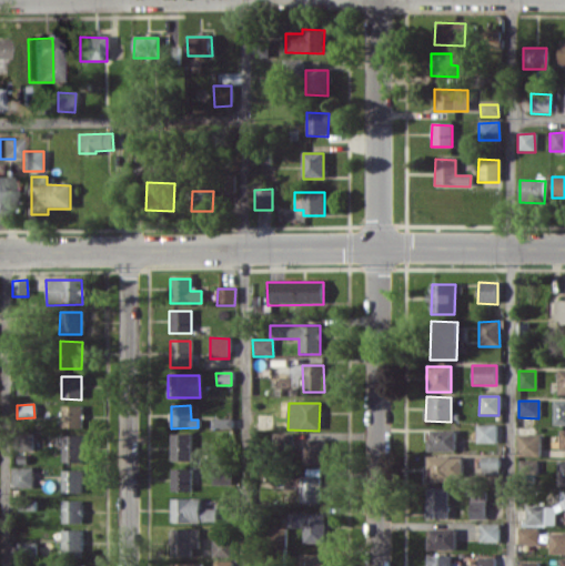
[(81,428),(81,406),(61,406),(61,428),(81,428)]
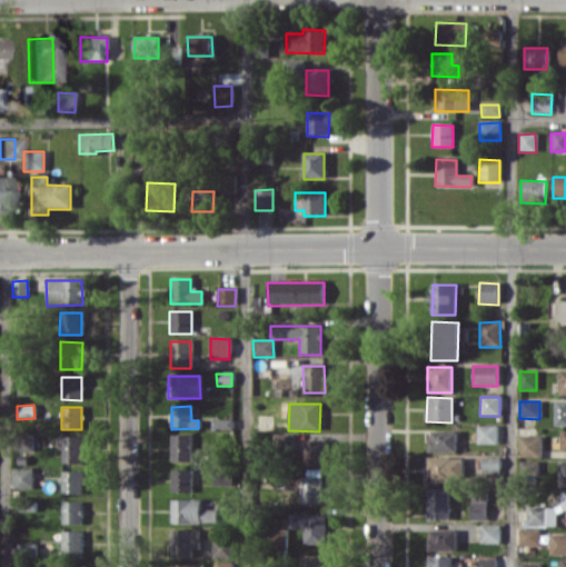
[(496,428),(482,427),(482,445),(496,445),(496,428)]
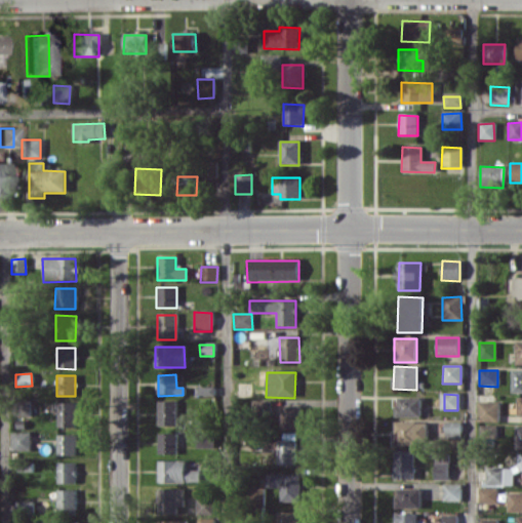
[(395,417),(419,418),(419,399),(396,399),(395,417)]
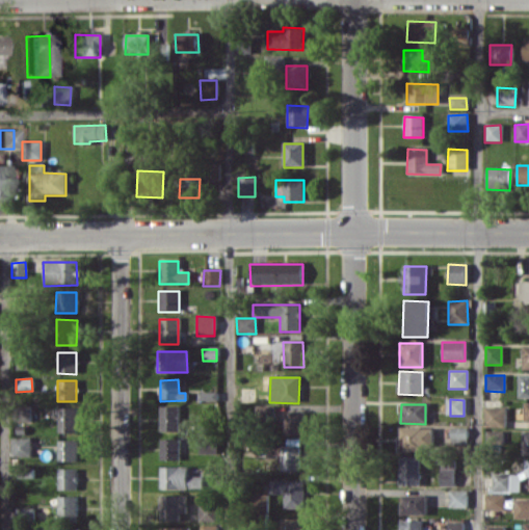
[(159,432),(178,432),(178,407),(159,407),(159,432)]
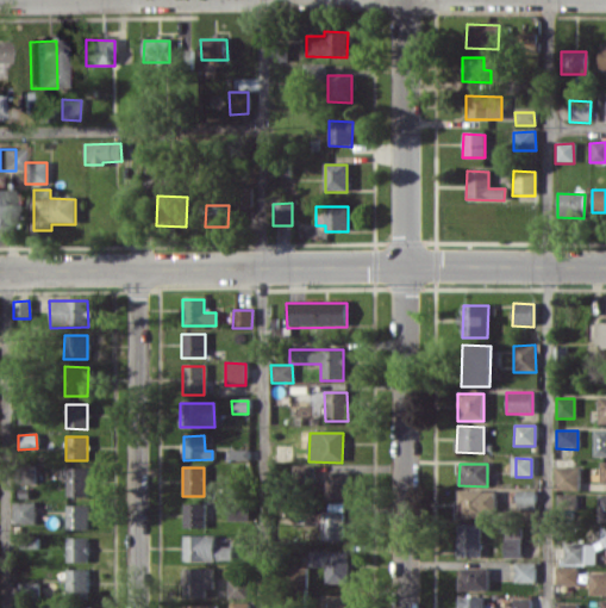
[(86,469),(66,470),(66,498),(87,498),(86,469)]
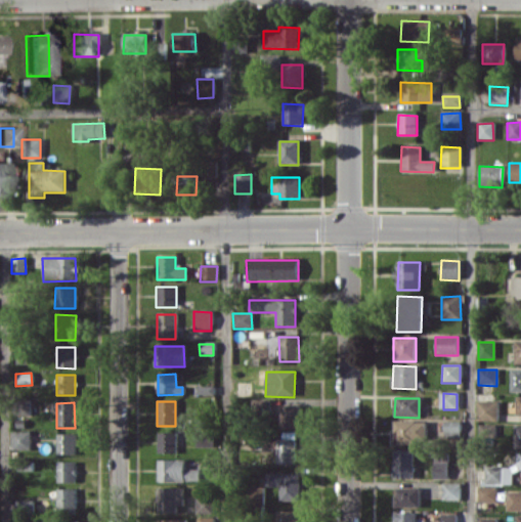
[(498,402),(477,402),(477,422),(498,422),(498,402)]
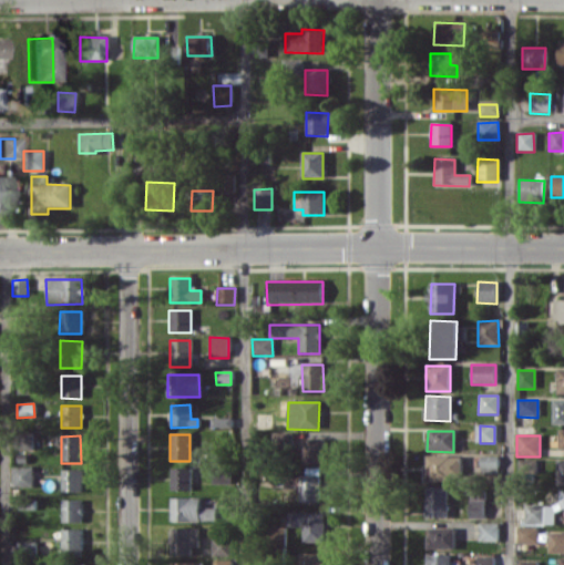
[(322,465),(324,440),(300,440),(299,465),(322,465)]
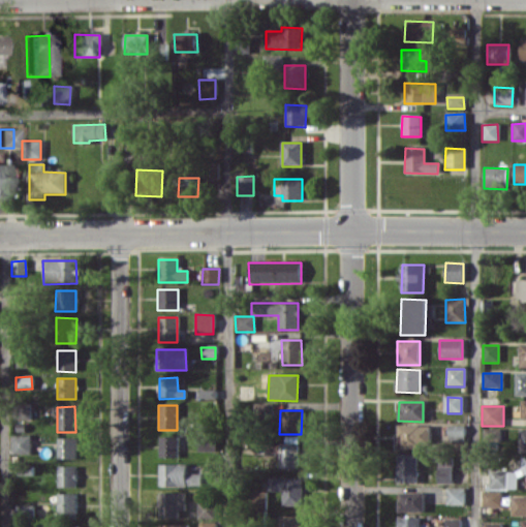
[(429,427),(397,426),(397,450),(429,450),(429,427)]
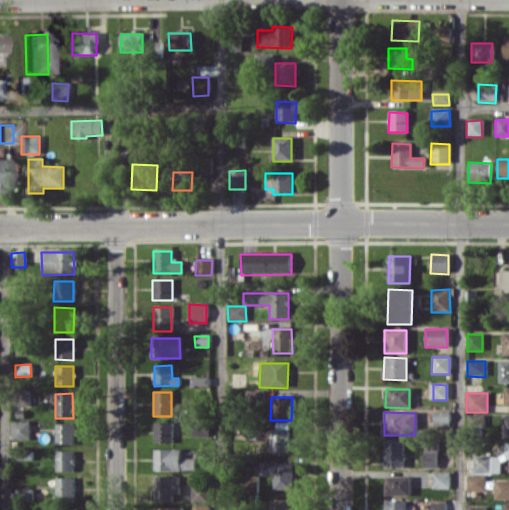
[(433,429),(449,429),(450,413),(433,412),(433,429)]
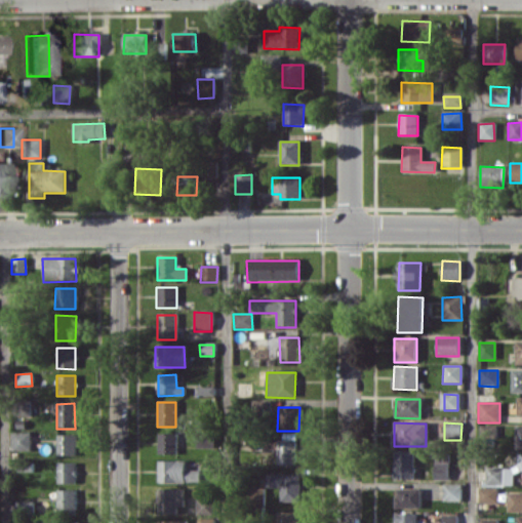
[(478,442),(498,443),(498,427),(479,427),(478,442)]
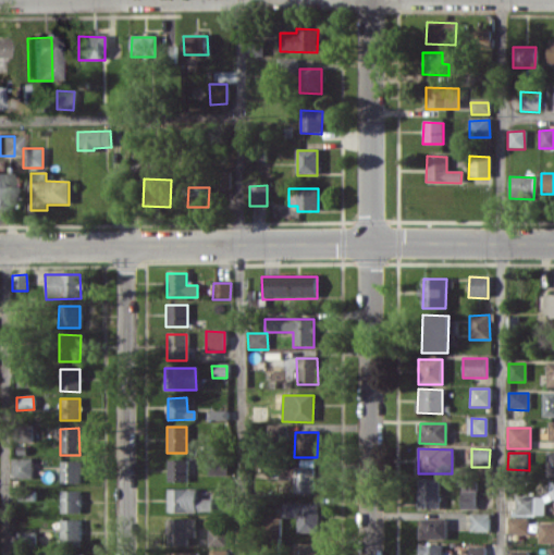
[(12,479),(32,478),(31,459),(11,460),(12,479)]
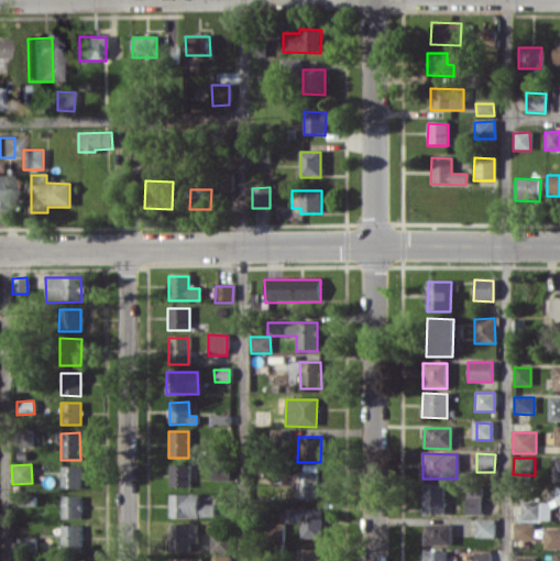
[(296,473),(296,499),(317,499),(318,465),(303,465),(302,473),(296,473)]
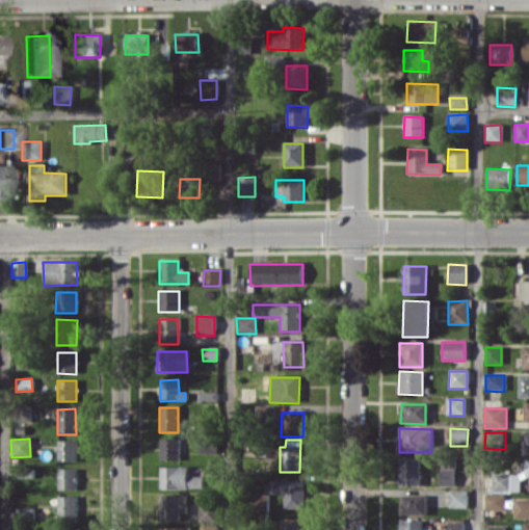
[(178,461),(179,441),(160,441),(159,460),(178,461)]
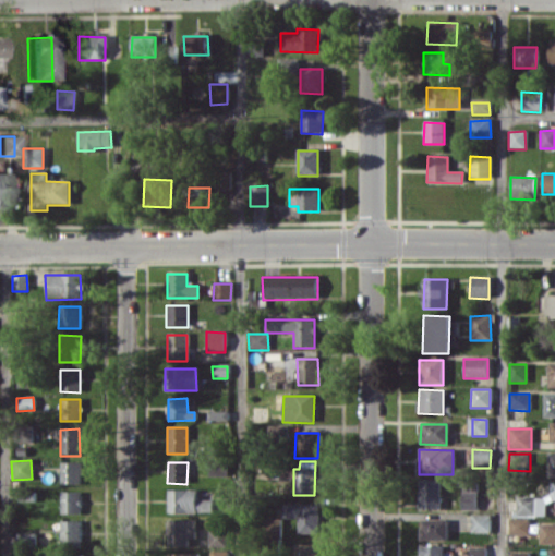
[(60,463),(60,485),(81,485),(80,463),(60,463)]
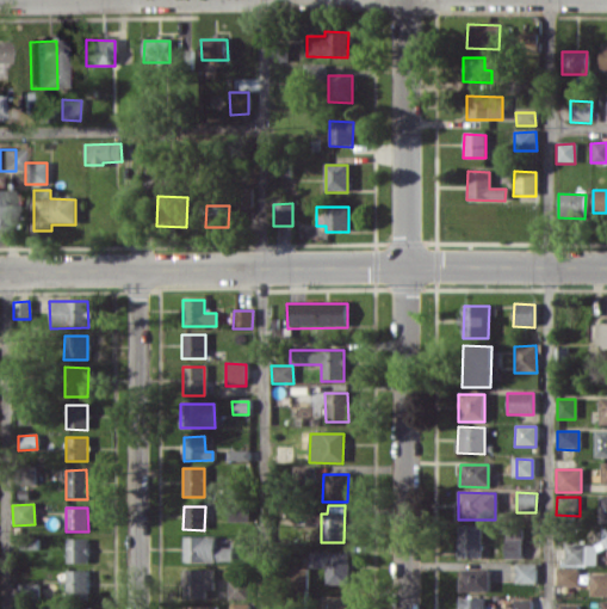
[(227,523),(248,522),(248,508),(227,508),(227,523)]
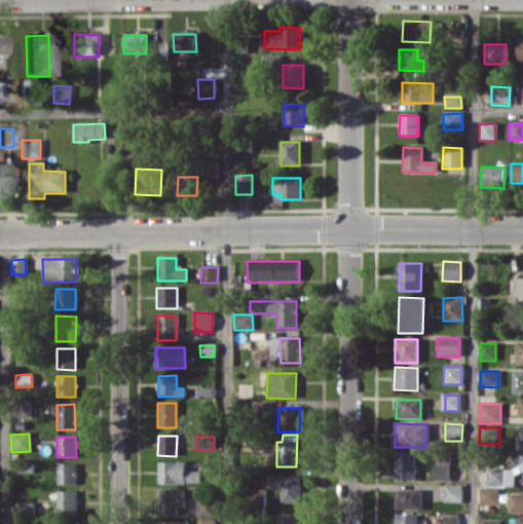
[(414,452),(395,452),(396,481),(414,481),(414,452)]
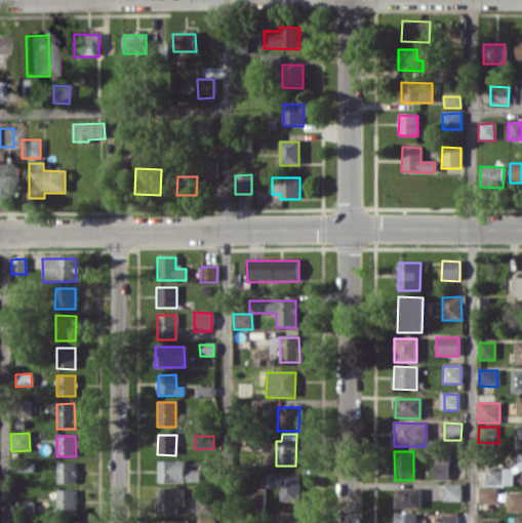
[(434,481),(448,481),(448,457),(434,457),(434,481)]
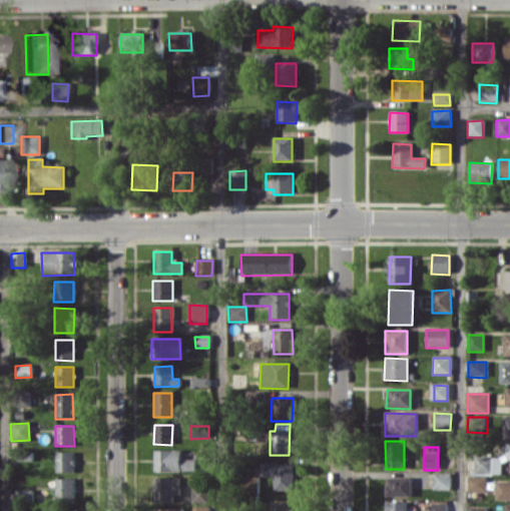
[(153,473),(194,472),(194,460),(179,460),(179,451),(152,451),(153,473)]
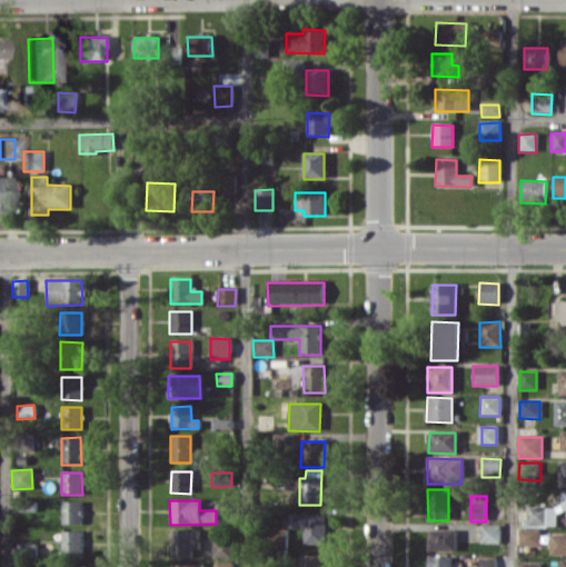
[(61,526),(81,525),(81,503),(61,503),(61,526)]
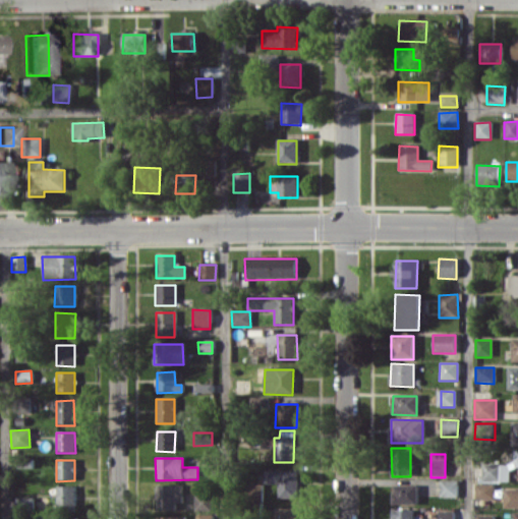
[(481,482),(508,481),(507,465),(480,465),(481,482)]
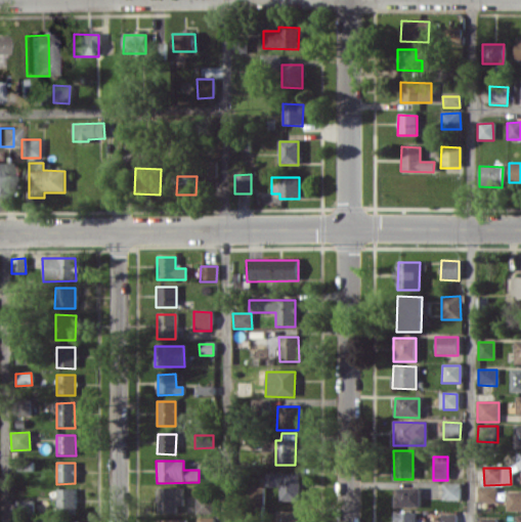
[(278,502),(298,503),(299,475),(266,474),(265,487),(279,488),(278,502)]
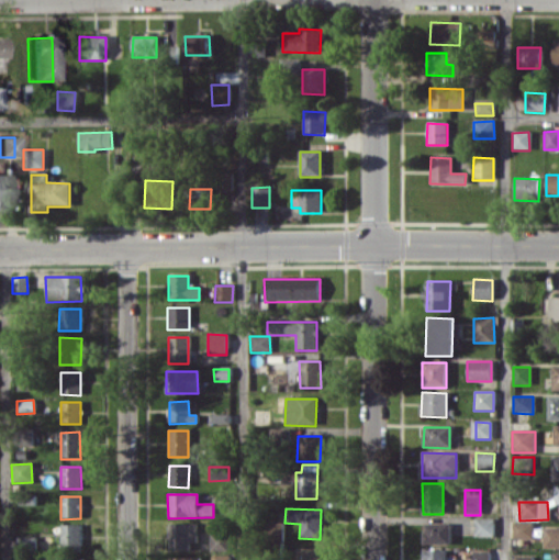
[(493,521),(473,519),(473,537),(493,538),(493,521)]
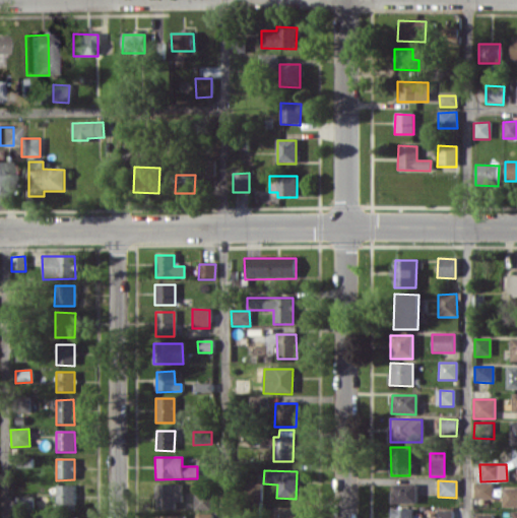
[(492,483),(473,484),(473,500),(492,500),(492,483)]
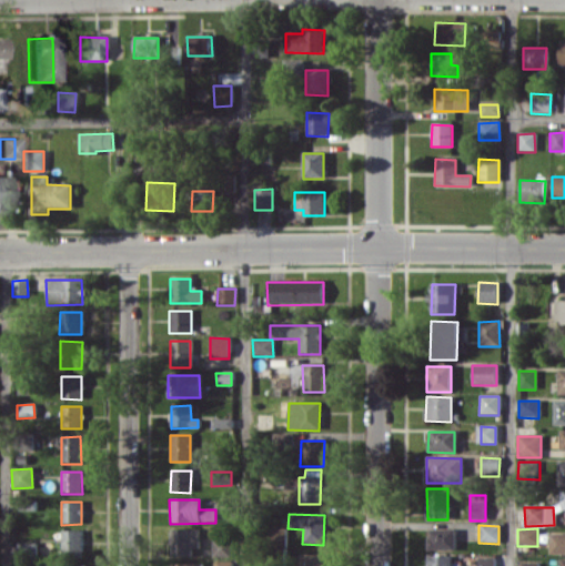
[(198,529),(169,531),(169,557),(190,557),(190,549),(198,549),(198,529)]
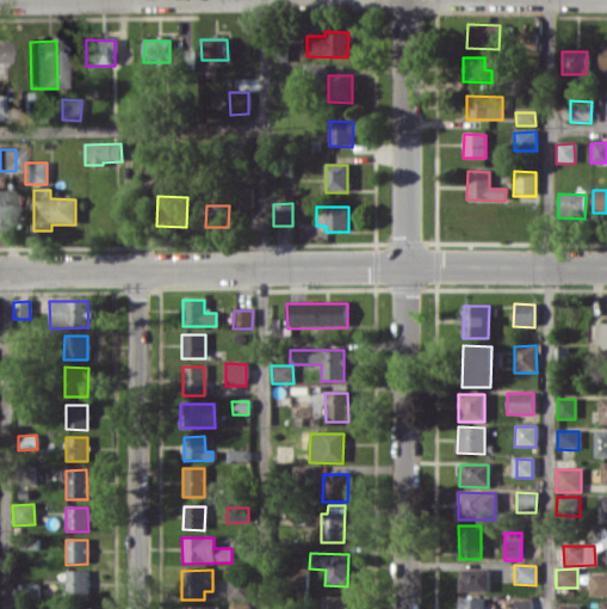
[(307,570),(290,570),(290,589),(307,589),(307,570)]
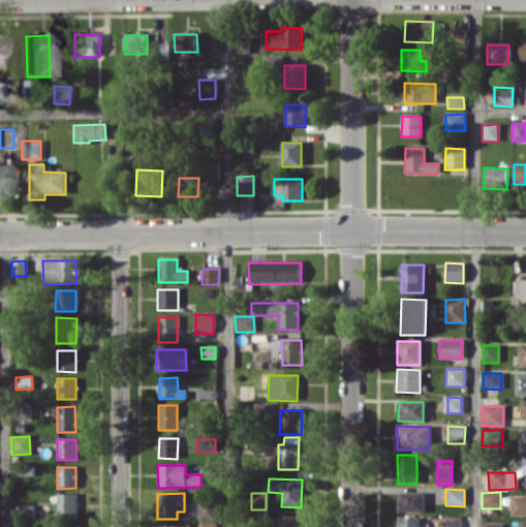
[(423,514),(423,493),(398,494),(398,514),(423,514)]
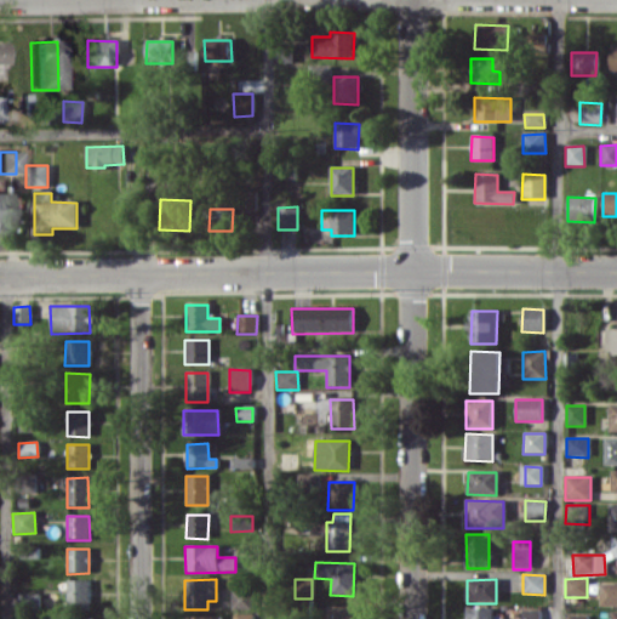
[(67,581),(66,608),(89,608),(89,581),(67,581)]
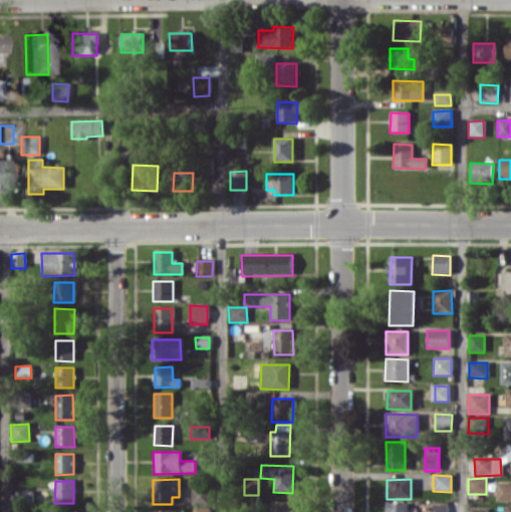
[(510,483),(497,483),(496,502),(510,502),(510,483)]
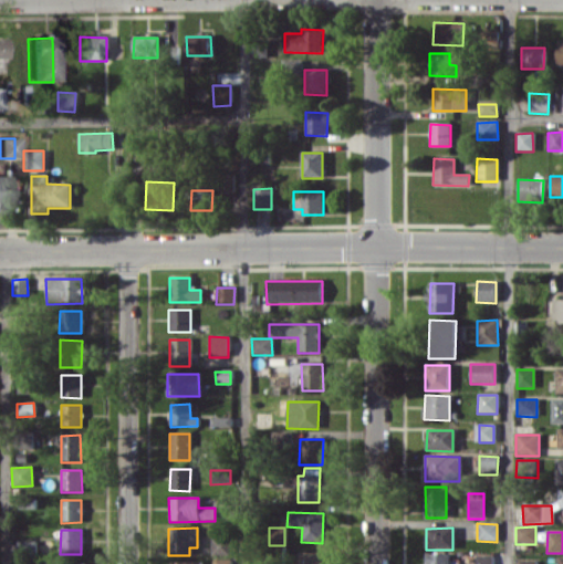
[(229,555),(229,540),(211,540),(211,556),(229,555)]
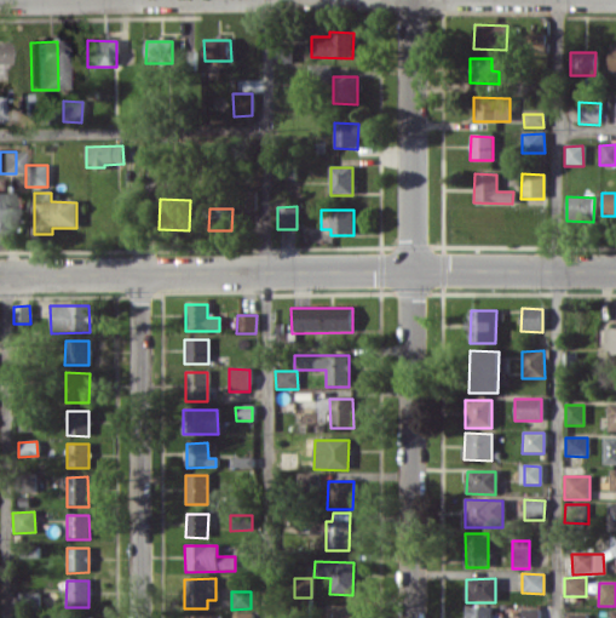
[(347,617),(349,606),(322,606),(322,617),(347,617)]
